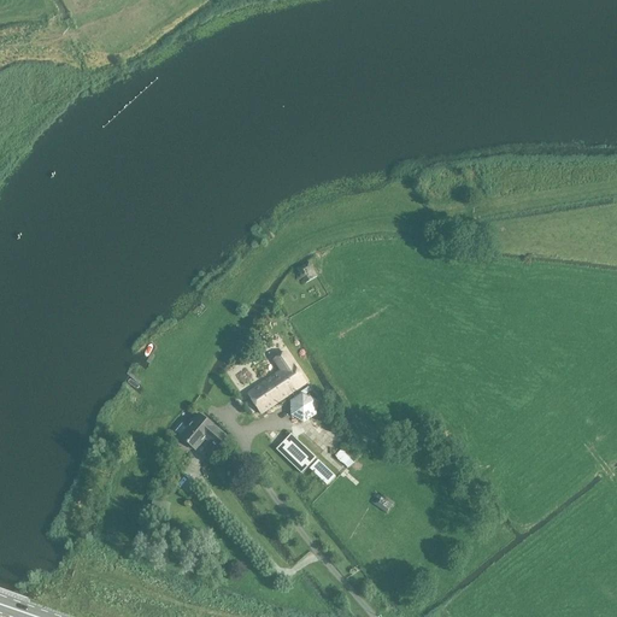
[(281,370),(247,393),(262,415),(306,385),(285,352),(274,359),(281,370)]
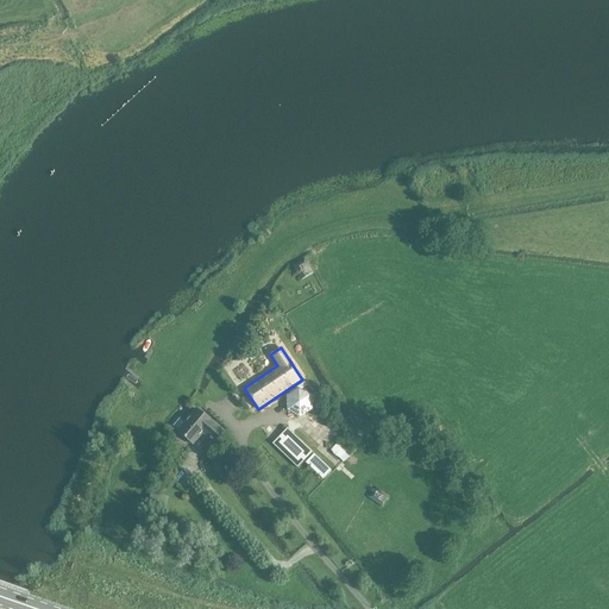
[(311,395),(297,388),(287,396),(287,409),(299,416),(311,408),(311,395)]
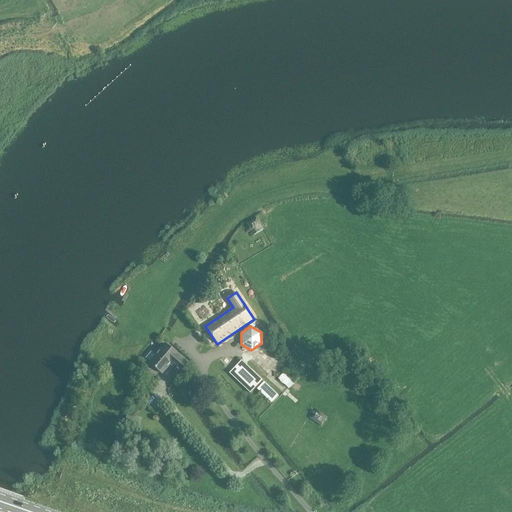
[(179,371),(187,362),(165,344),(149,363),(161,373),(170,363),(179,371)]
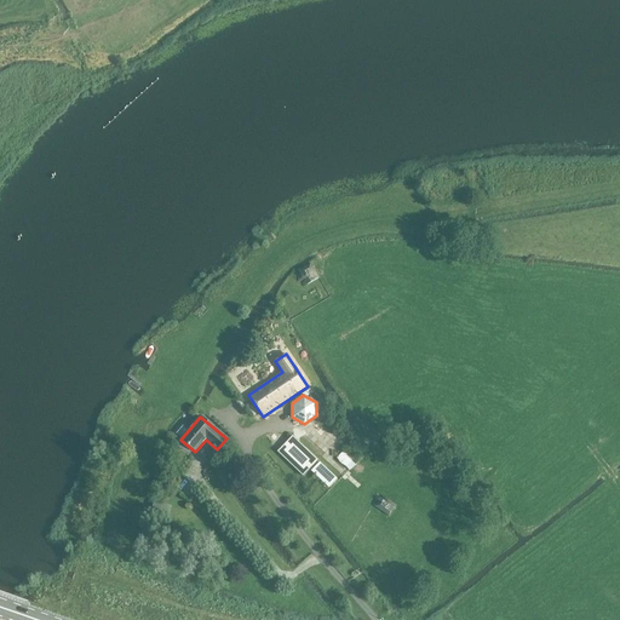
[(319,461),(292,436),(277,452),(304,477),(311,470),(319,461)]
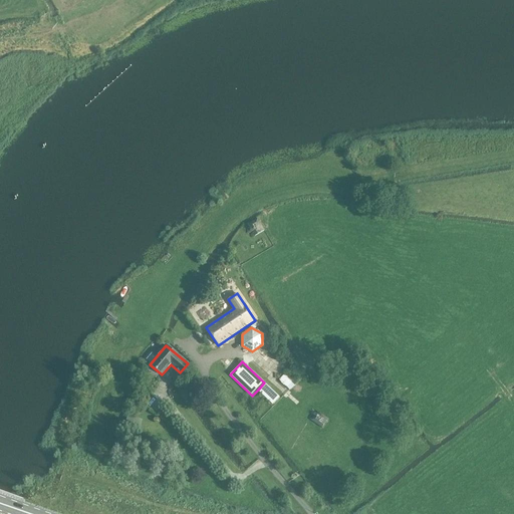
[(265,382),(258,390),(272,406),(279,399),(265,382)]
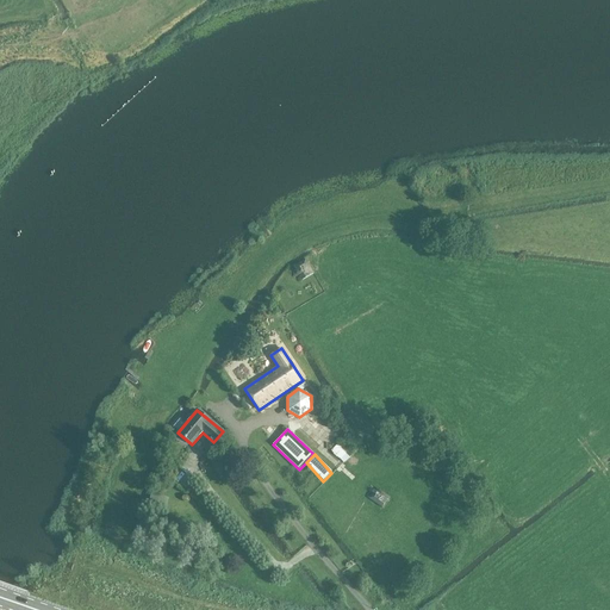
[(167,498),(150,495),(147,512),(163,516),(167,498)]
